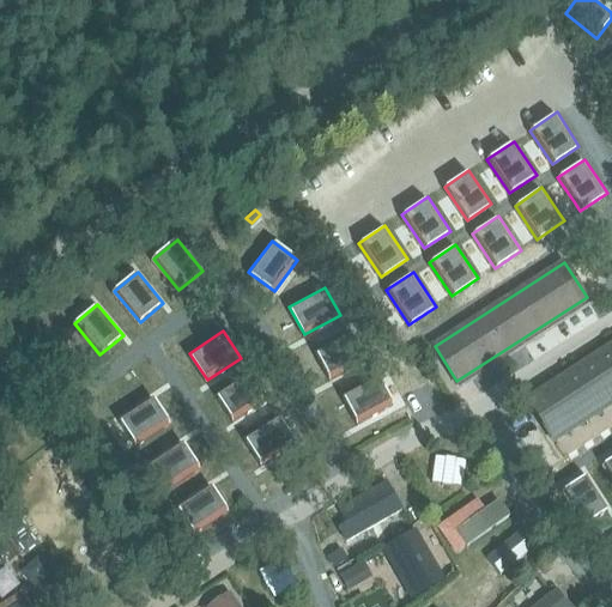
[(351,331),(315,350),(331,378),(367,358),(351,331)]
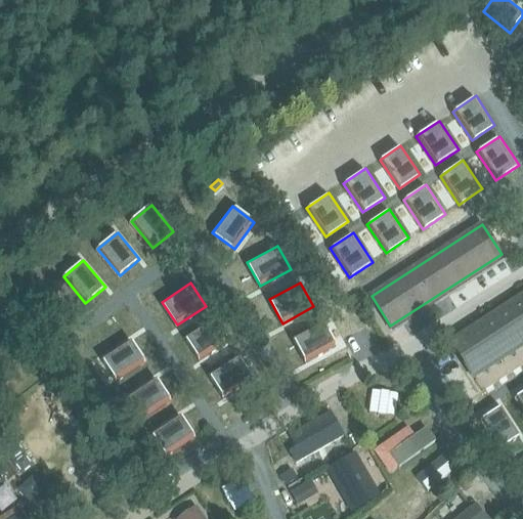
[(522,295),(451,342),(471,372),(522,337),(522,295)]
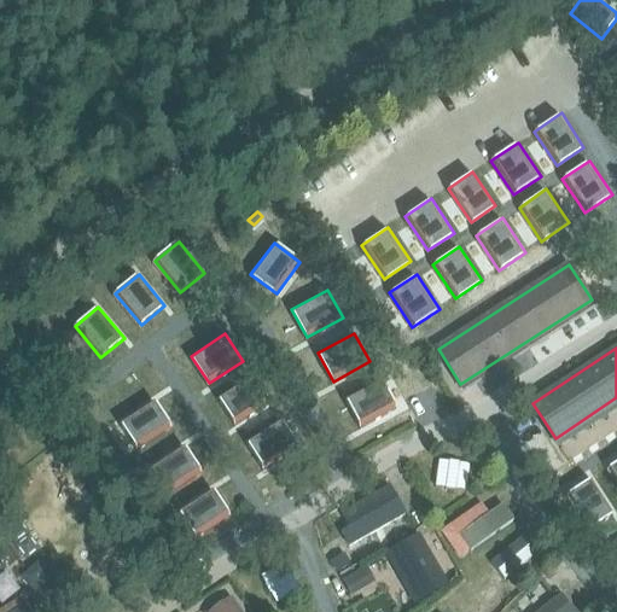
[(421,350),(411,356),(414,363),(425,357),(421,350)]
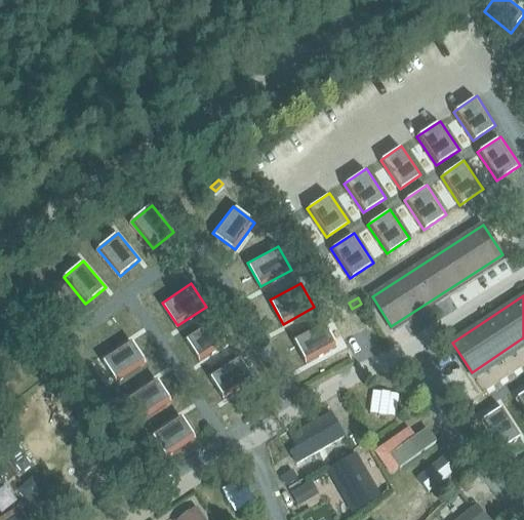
[(213,317),(185,336),(200,359),(229,341),(213,317)]
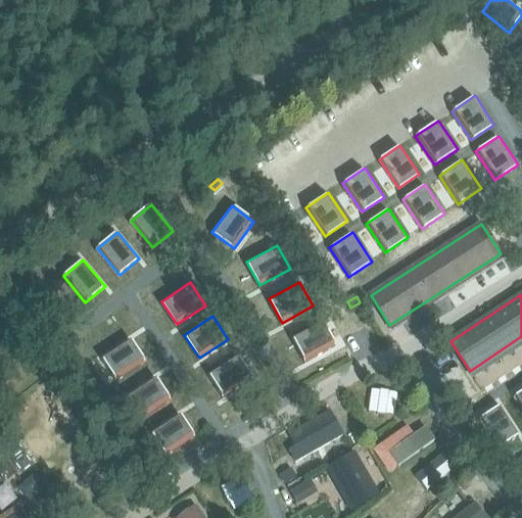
[(323,320),(292,336),(304,360),(335,343),(323,320)]
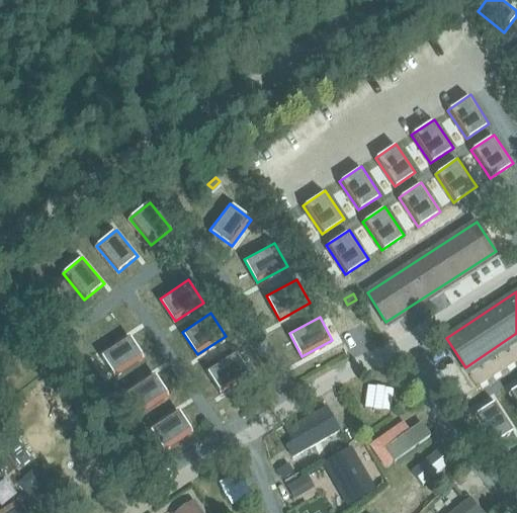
[(128,334),(100,353),(115,375),(144,356),(128,334)]
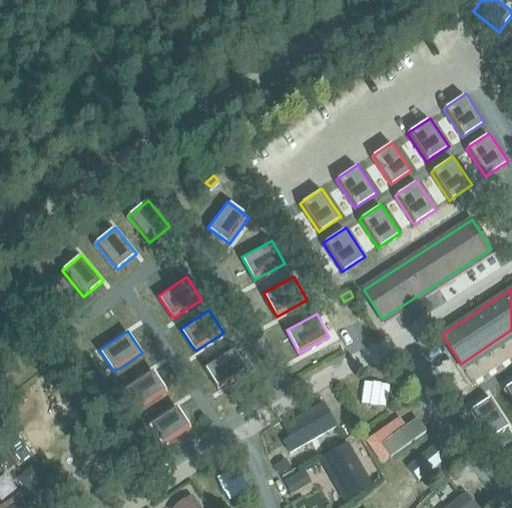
[(232,347),(204,366),(218,388),(247,369),(232,347)]
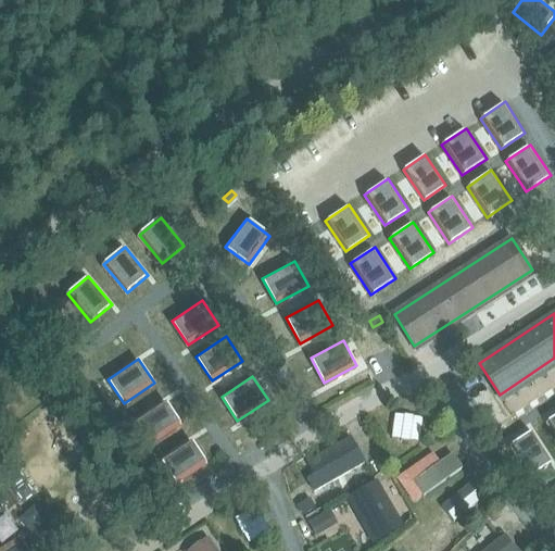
[(165,400),(134,421),(150,445),(181,424),(165,400)]
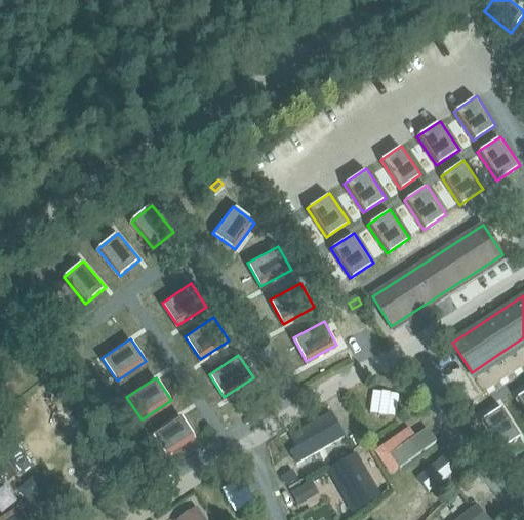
[(502,406),(482,420),(500,449),(521,436),(502,406)]
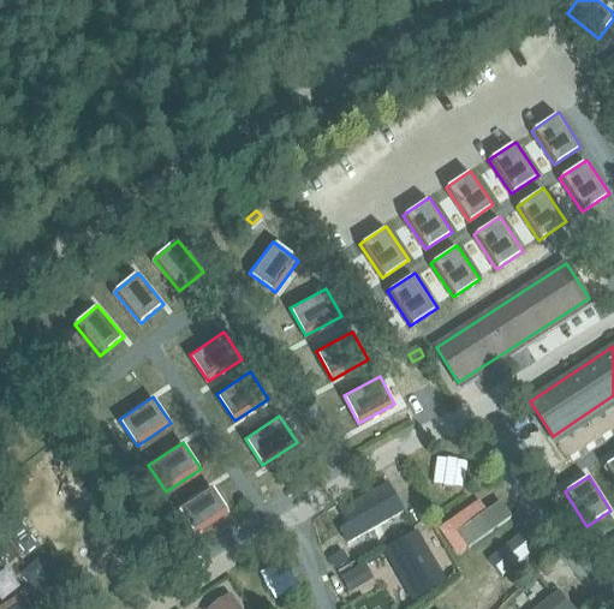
[(357,535),(382,520),(405,507),(389,479),(340,508),(357,535)]
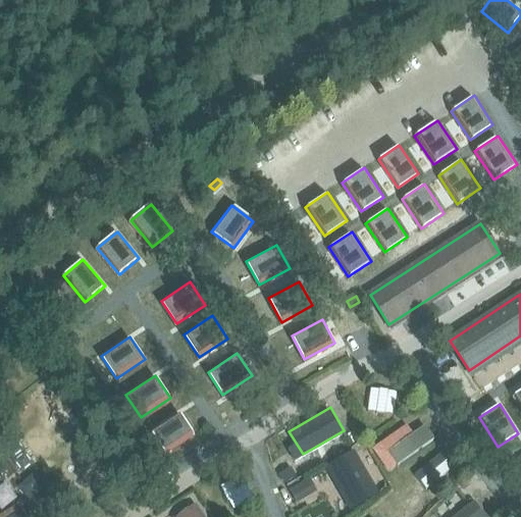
[(179,412),(150,431),(165,454),(194,434),(179,412)]
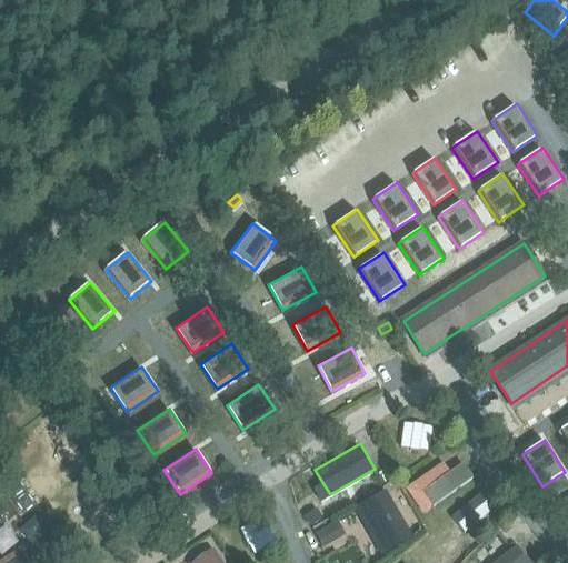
[(401,485),(421,512),(472,473),(460,458),(449,466),(440,456),(401,485)]
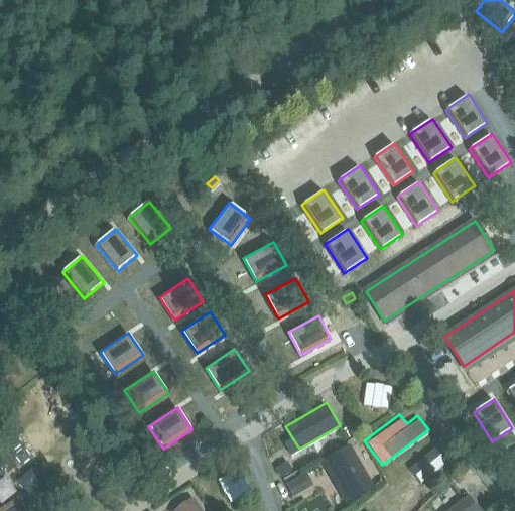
[(434,441),(409,466),(423,481),(449,458),(434,441)]
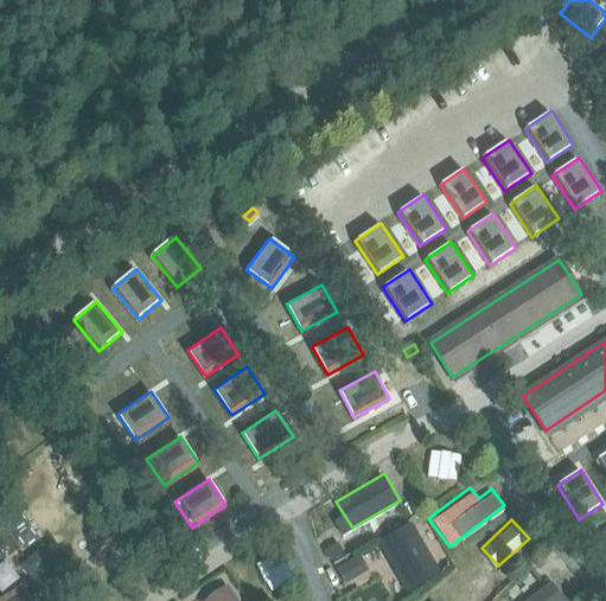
[(441,577),(412,528),(380,544),(409,595),(441,577)]
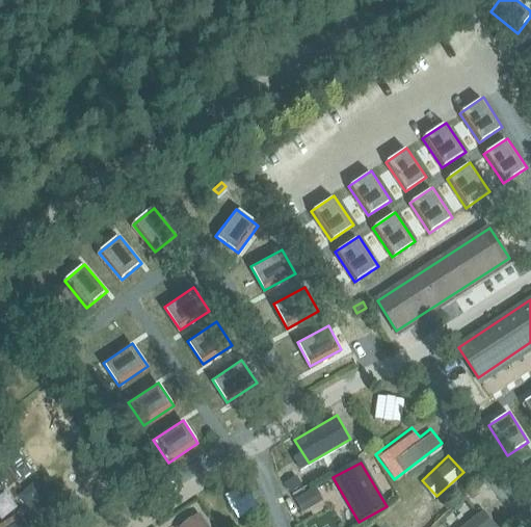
[(291,492),(302,484),(296,474),(285,481),(291,492)]
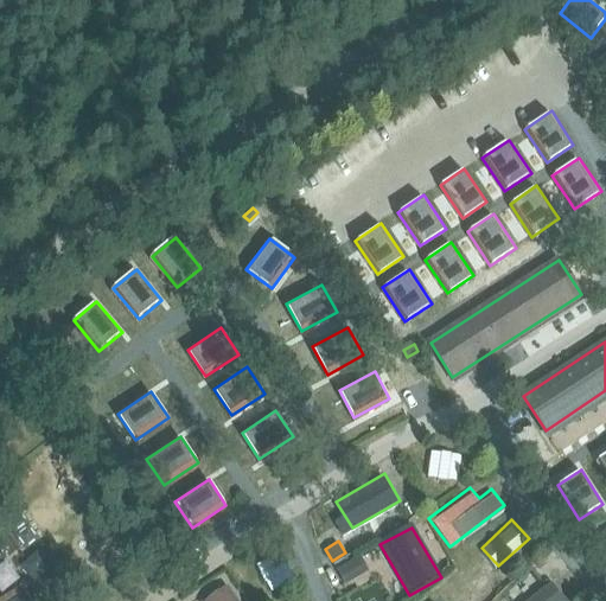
[(340,579),(370,568),(362,549),(333,560),(340,579)]
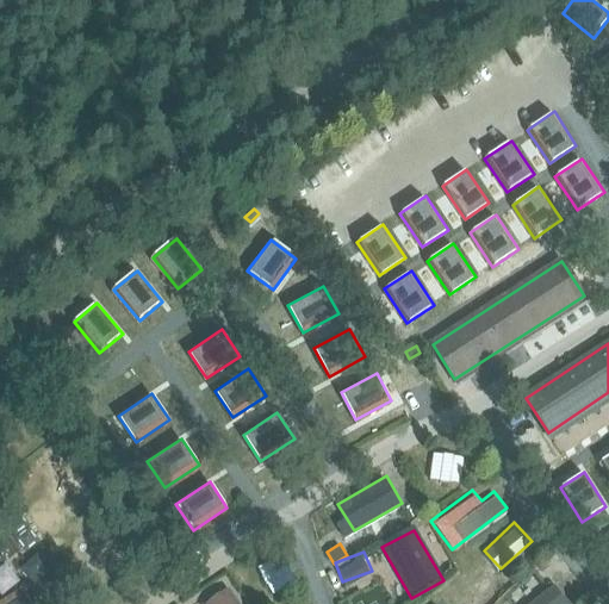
[(0,589),(19,579),(7,558),(0,561),(0,589)]
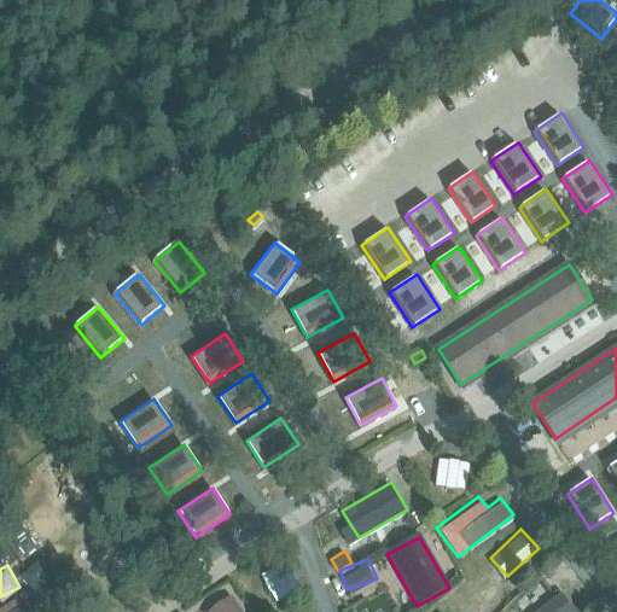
[(578,611),(562,590),(534,611),(578,611)]
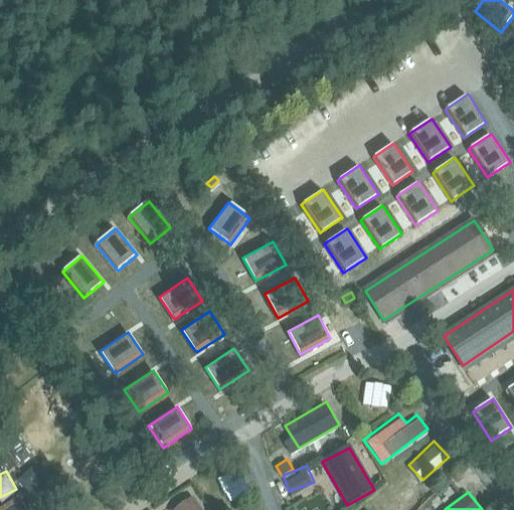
[(202,509),(194,496),(173,509),(202,509)]
